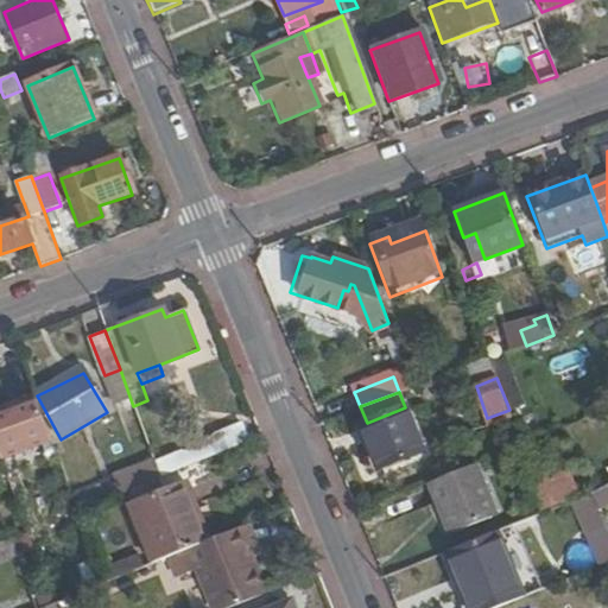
[(0,458),(2,464),(52,447),(33,397),(0,409),(0,458)]
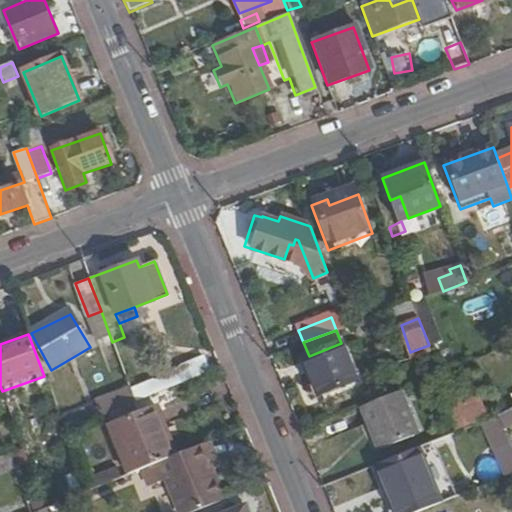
[(112,342),(123,370),(130,367),(119,339),(112,342)]
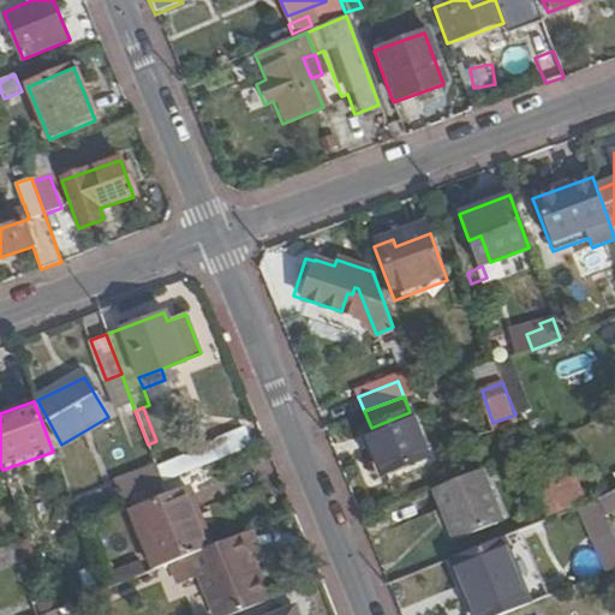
[(428,455),(410,412),(371,428),(365,430),(382,473),(428,455)]
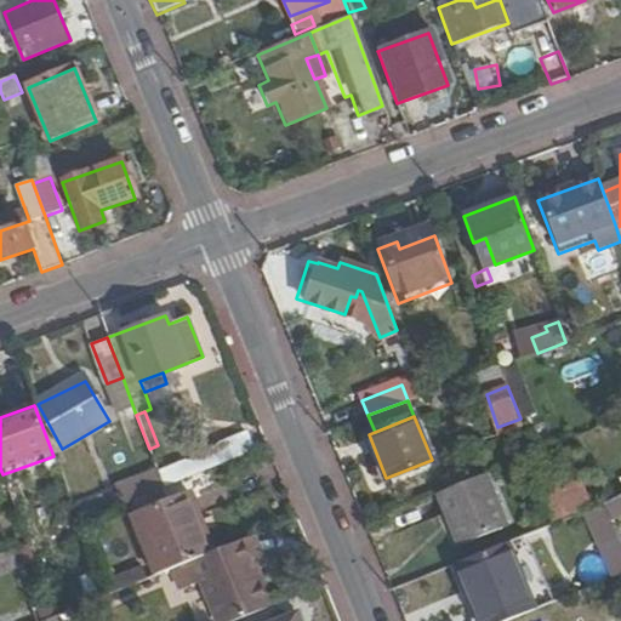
[(570,462),(582,456),(579,445),(565,451),(570,462)]
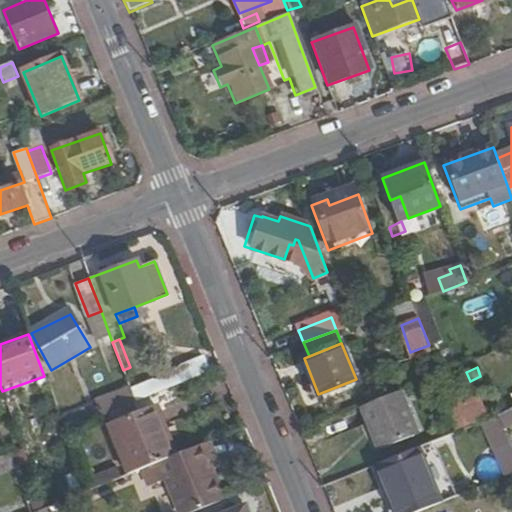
[(402,381),(378,390),(381,396),(404,387),(402,381)]
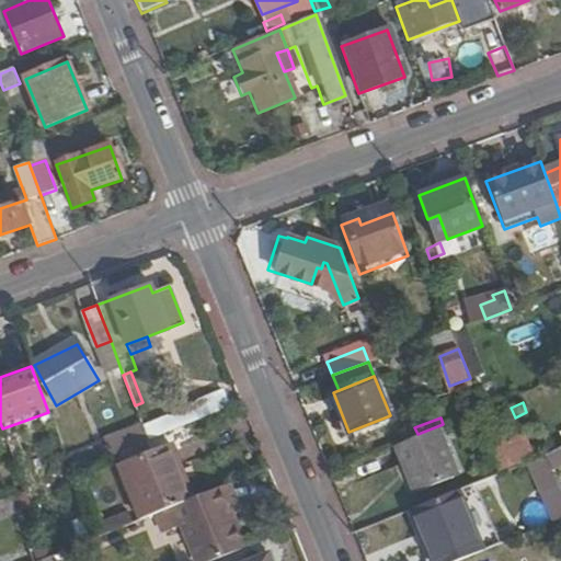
[(147,439),(167,432),(161,419),(142,426),(147,439)]
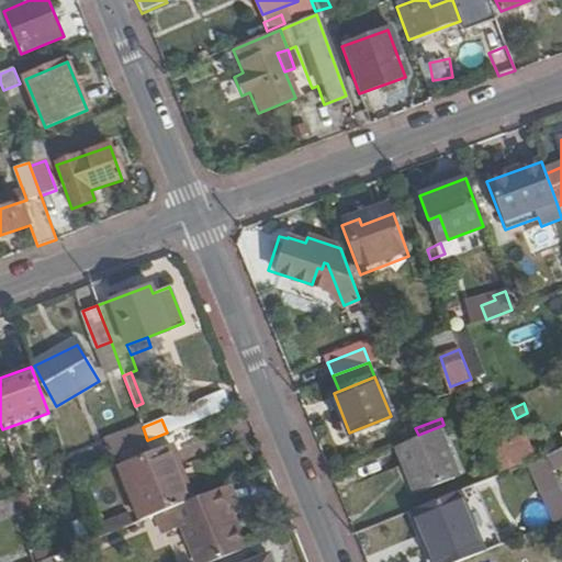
[(110,454),(145,441),(138,423),(103,436),(110,454)]
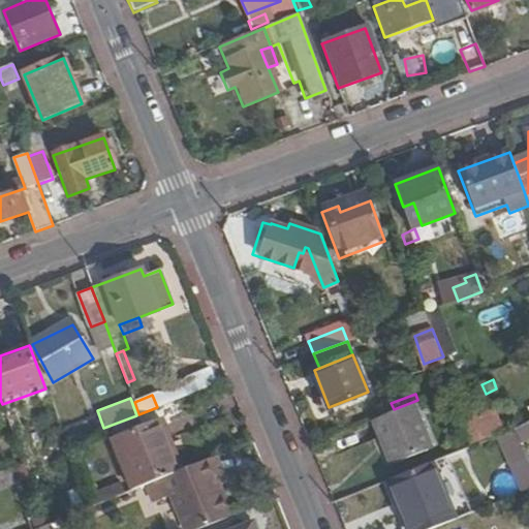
[(410,408),(370,425),(390,469),(429,454),(410,408)]
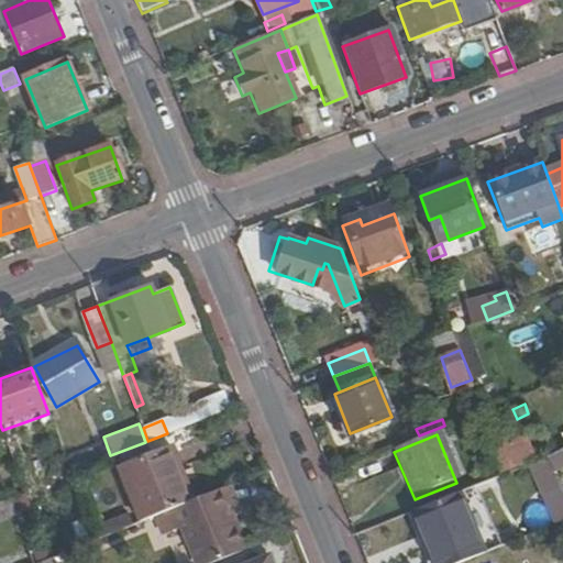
[(501,471),(534,457),(526,437),(493,450),(501,471)]
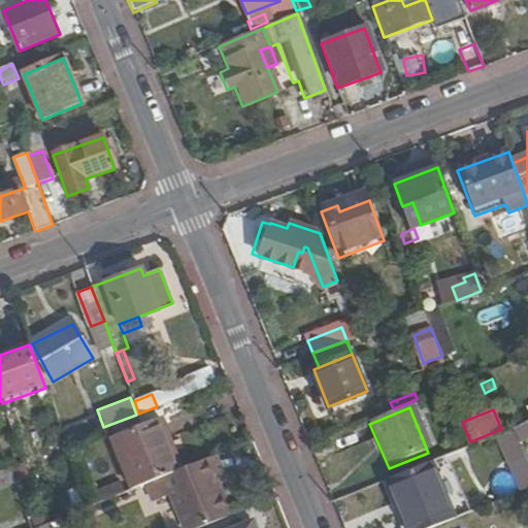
[(87,415),(71,421),(75,431),(91,425),(87,415)]
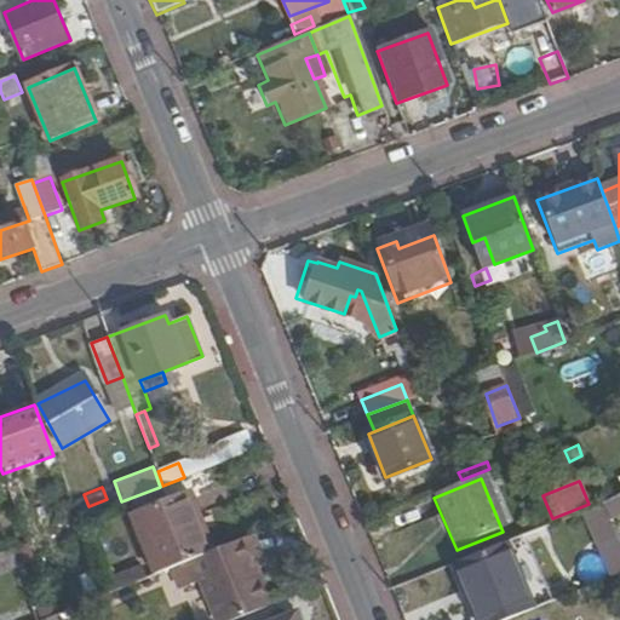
[(190,560),(213,550),(189,487),(127,512),(153,574),(190,560)]
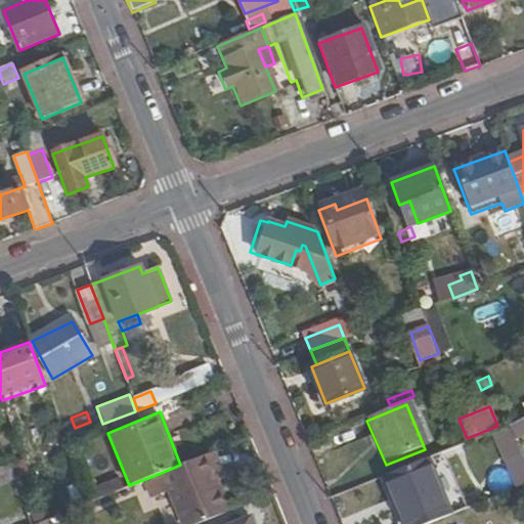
[(523,418),(513,424),(519,438),(523,435),(523,418)]
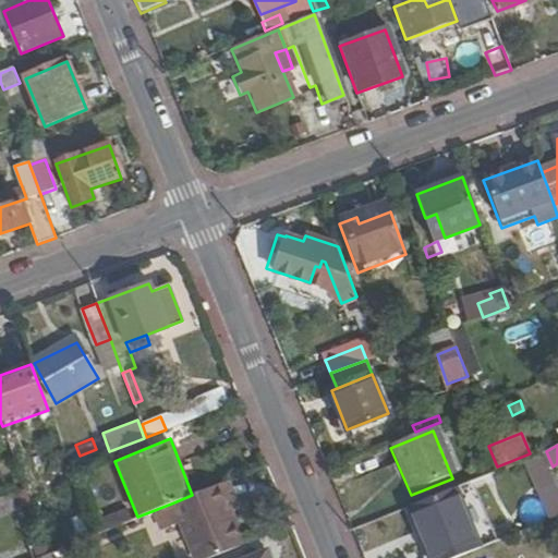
[(542,452),(523,461),(537,492),(556,483),(542,452)]
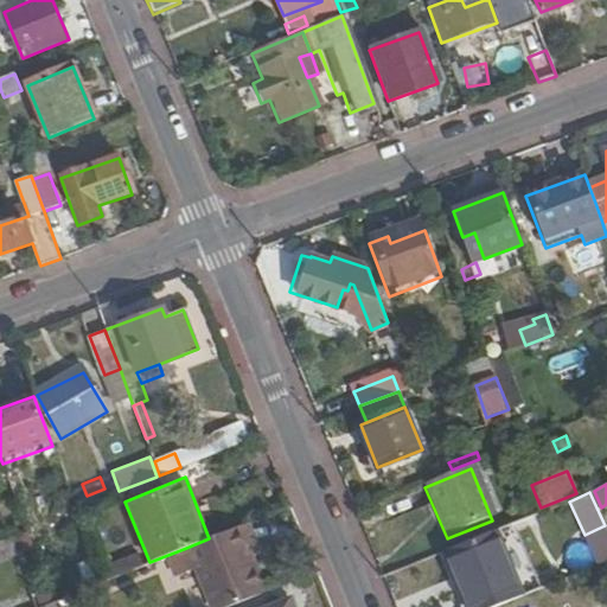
[(256,545),(247,522),(209,538),(186,548),(209,606),(227,606),(266,590),(249,548),(256,545)]
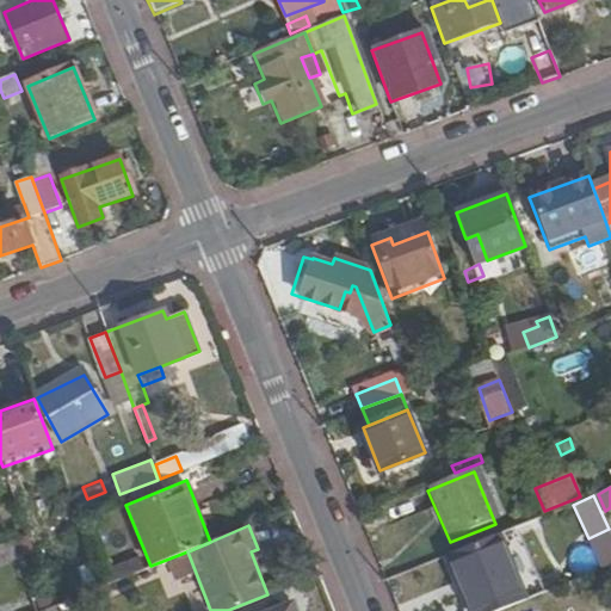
[(503,534),(446,556),(468,610),(500,610),(530,599),(503,534)]
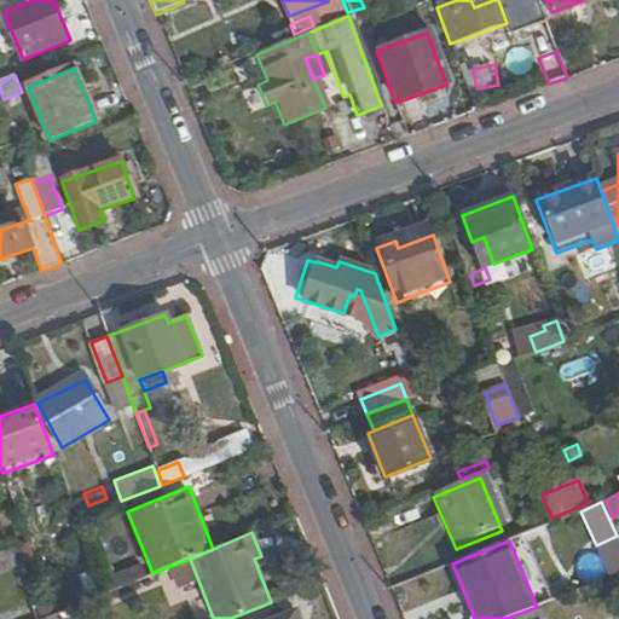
[(18,570),(23,583),(38,578),(23,542),(9,548),(18,570)]
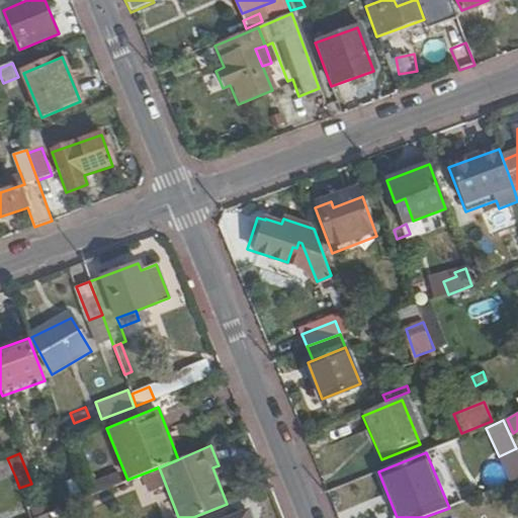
[(0,482),(15,477),(7,458),(0,461),(0,482)]
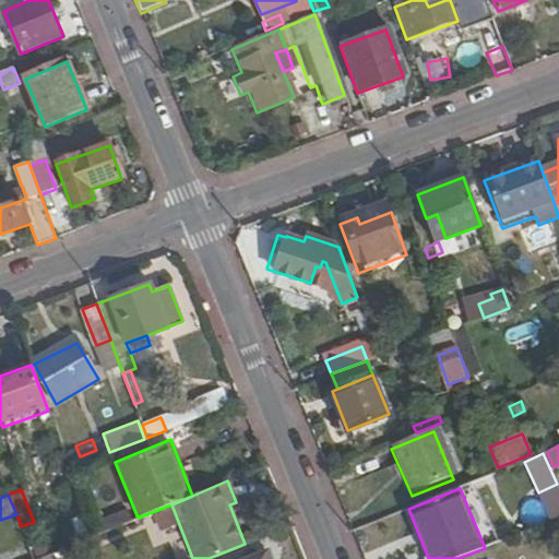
[(102,514),(104,528),(129,525),(127,510),(102,514)]
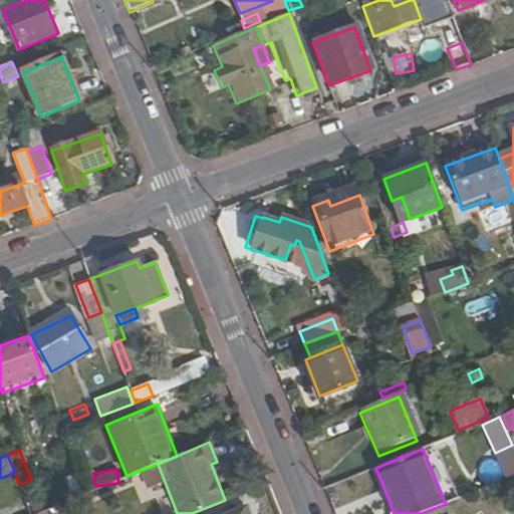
All buildings are outlined.
